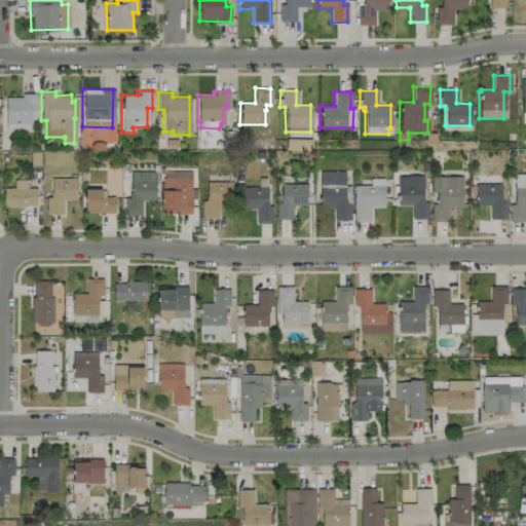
[(30,132),(4,132),(4,97),(20,97),(20,94),(35,94),(35,110),(30,110),(30,132)]
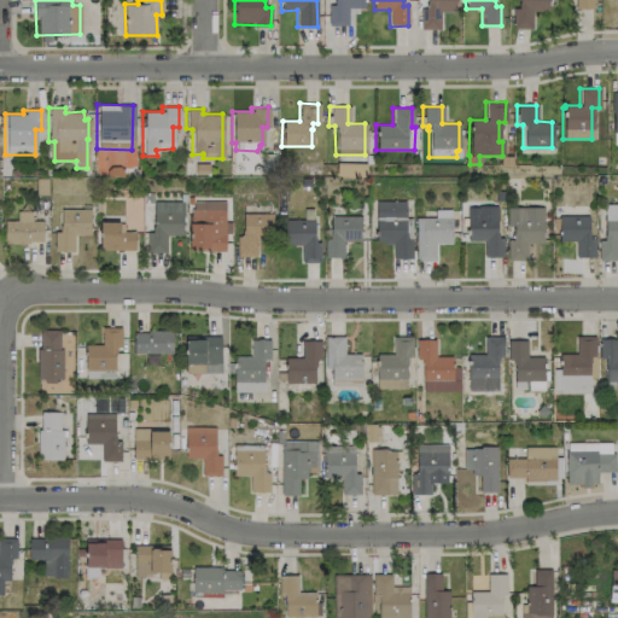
[(412,258),(410,219),(404,219),(404,199),(375,200),(377,243),(392,243),(394,258),(412,258)]
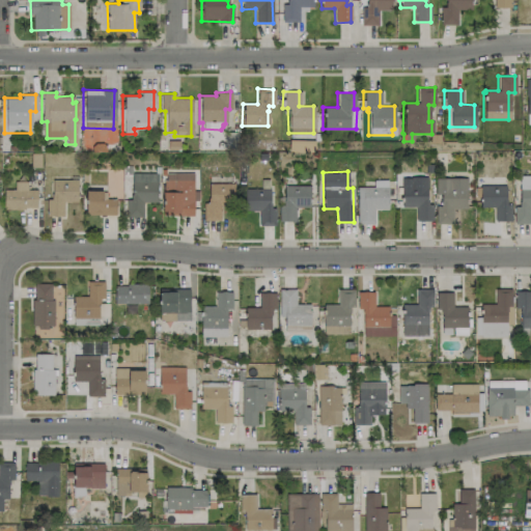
[(127,217),(142,217),(143,202),(157,202),(157,173),(131,172),(131,183),(124,183),(124,197),(127,197),(127,217)]
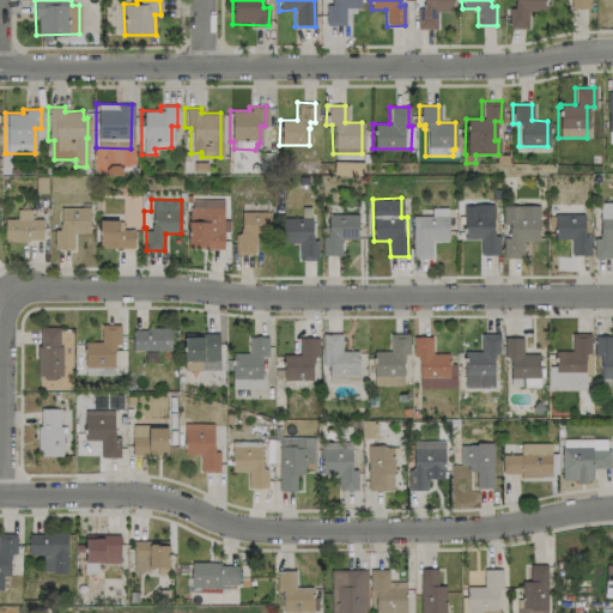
[(223,249),(224,200),(189,199),(187,249),(223,249)]
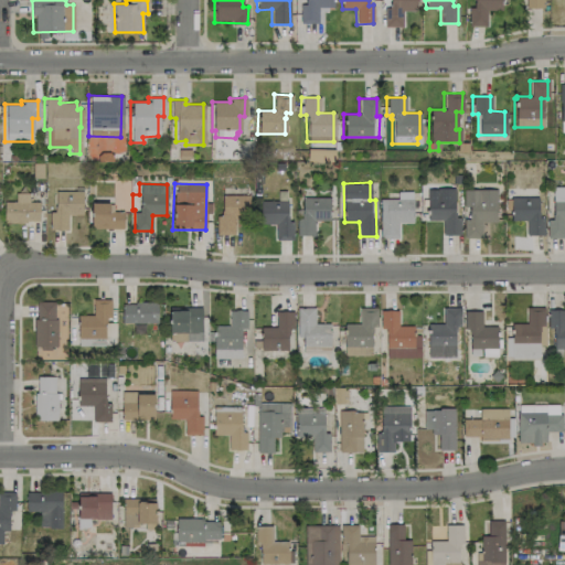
[(564,221),(564,187),(553,187),(552,220),(547,220),(546,237),(564,238),(564,222),(564,221)]
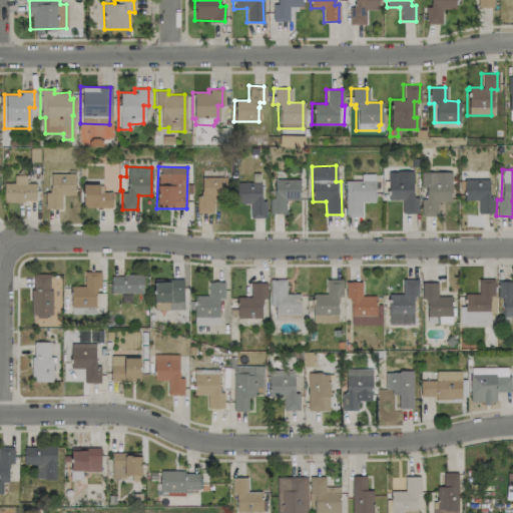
[(388,171),(389,200),(402,200),(402,213),(418,213),(418,197),(413,197),(413,170),(388,171)]
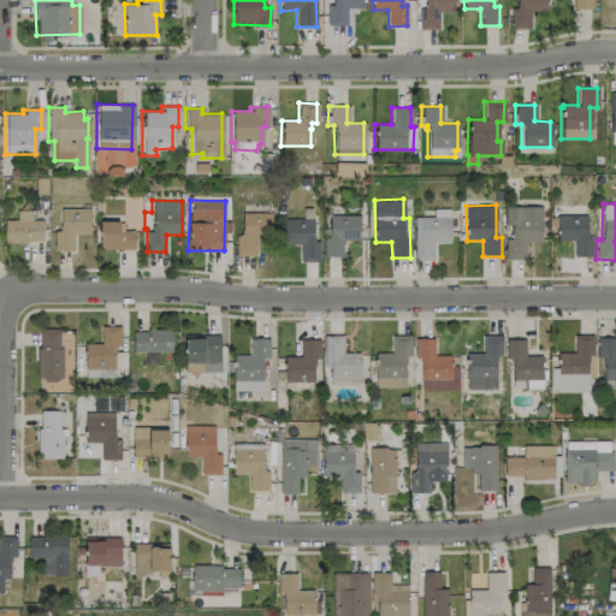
[(542,206),(504,207),(505,259),(525,259),(525,243),(542,243),(542,206)]
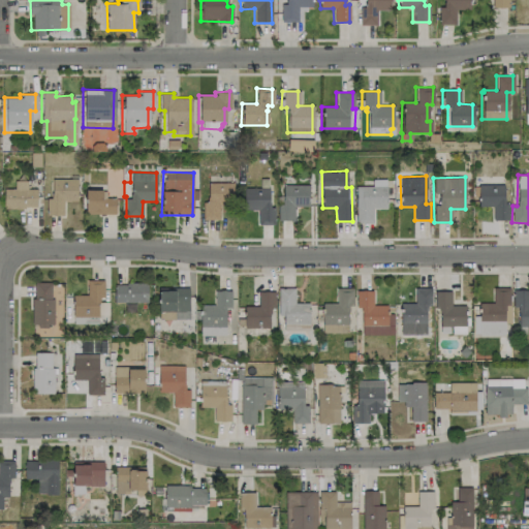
[(78,201),(78,180),(52,179),(52,197),(47,197),(47,215),(63,216),(63,200),(78,201)]
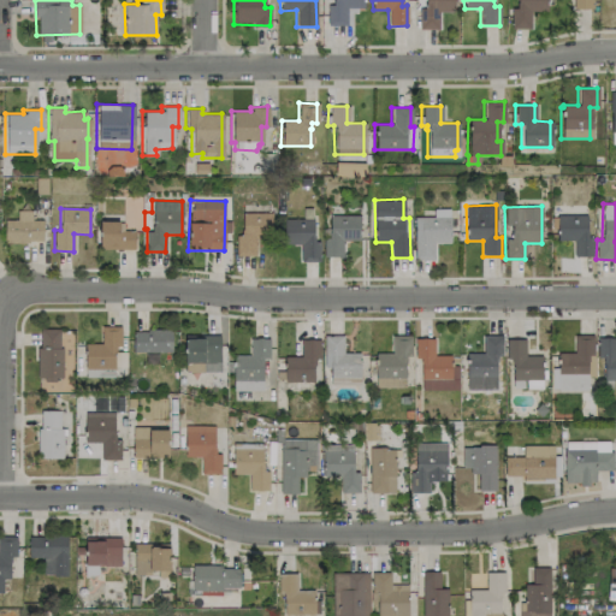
[(414,217),(414,260),(434,260),(434,243),(450,243),(450,208),(433,209),(433,217),(414,217)]
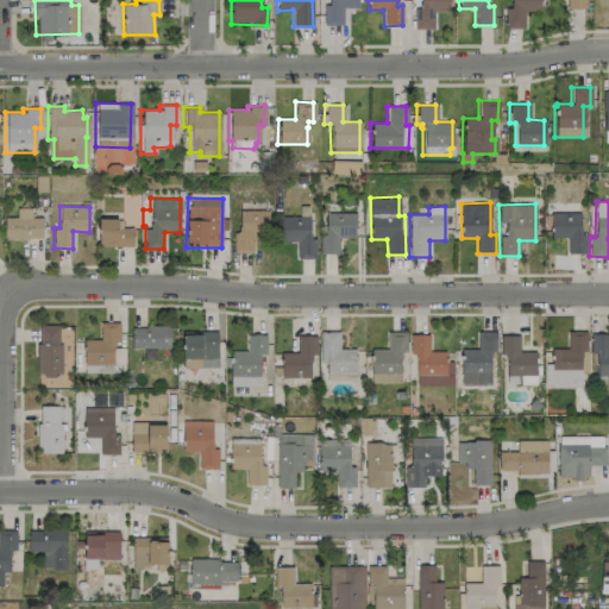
[(4,218),(4,240),(43,239),(42,218),(31,218),(31,208),(16,208),(16,217),(4,218)]
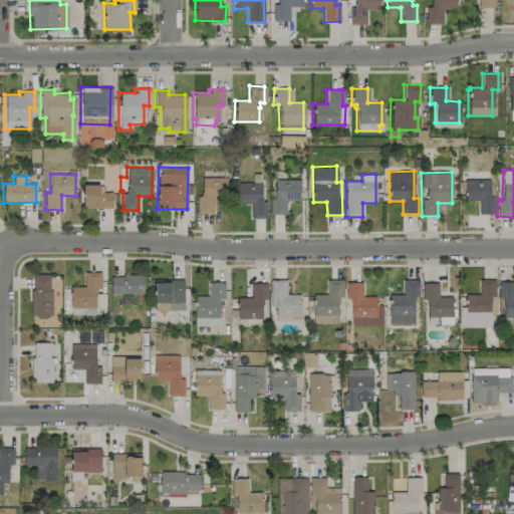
[(227,178),(196,178),(196,213),(213,213),(213,199),(226,199),(227,178)]
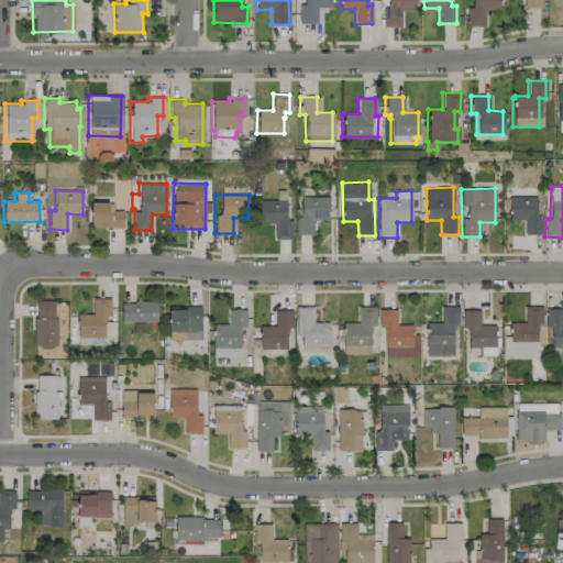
[(541,234),(542,217),(537,217),(537,197),(509,196),(508,219),(525,220),(523,234),(541,234)]
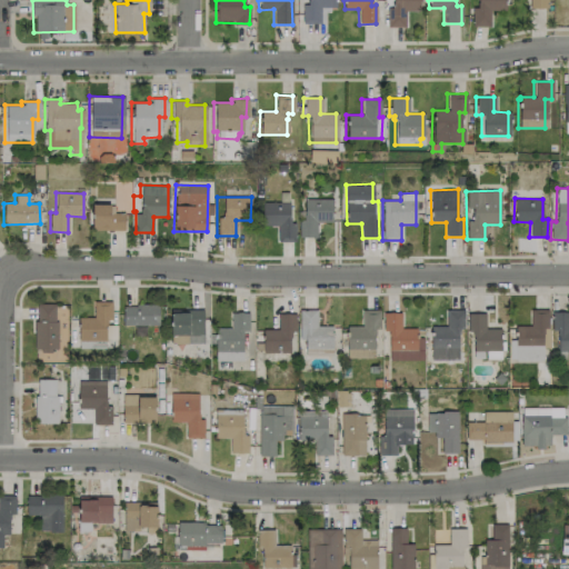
[(331,199),(305,199),(305,219),(298,219),(299,238),(317,237),(317,222),(332,221),(331,199)]
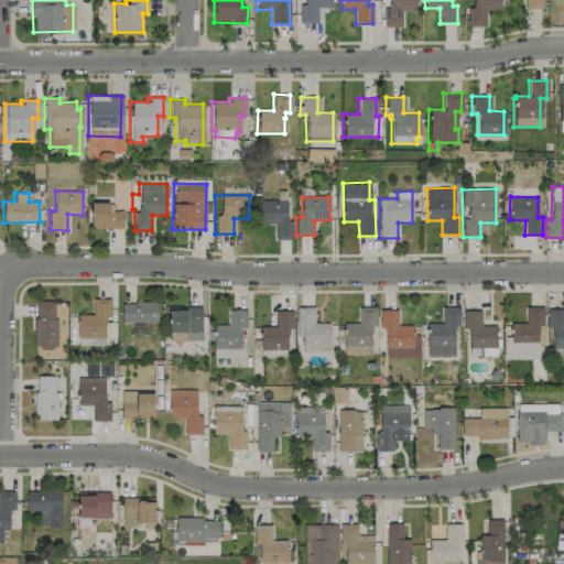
[(293,240),(293,221),(286,221),(286,199),(261,199),(260,224),(275,224),(275,239),(293,240)]
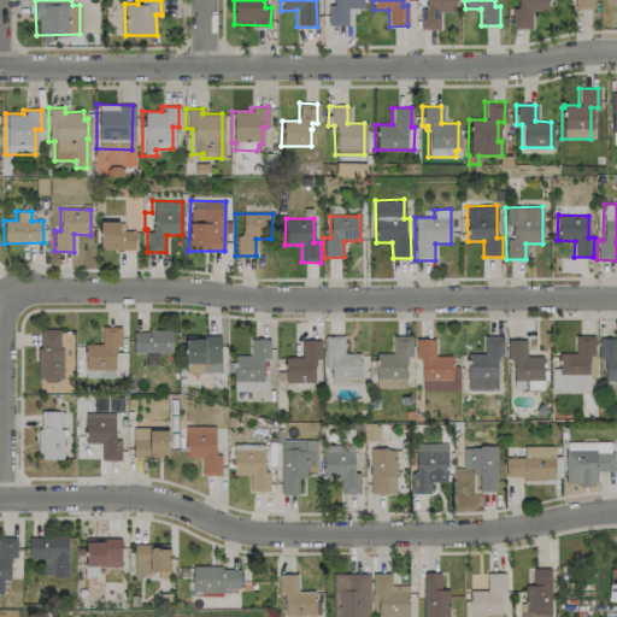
[(134,250),(135,230),(119,230),(119,222),(99,221),(99,250),(134,250)]
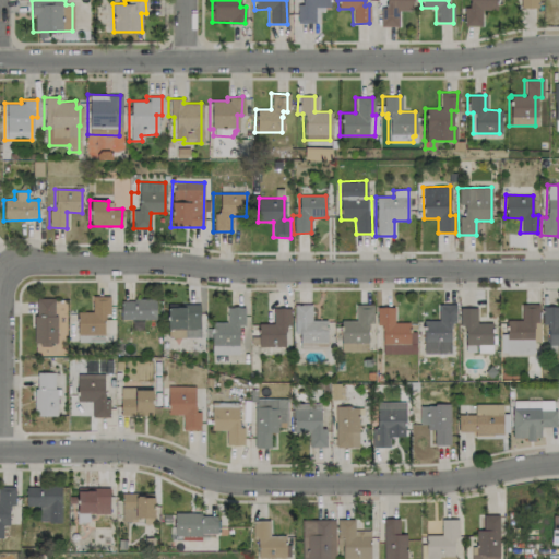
[(109,314),(109,296),(92,296),(92,311),(76,311),(76,335),(104,334),(104,314),(109,314)]
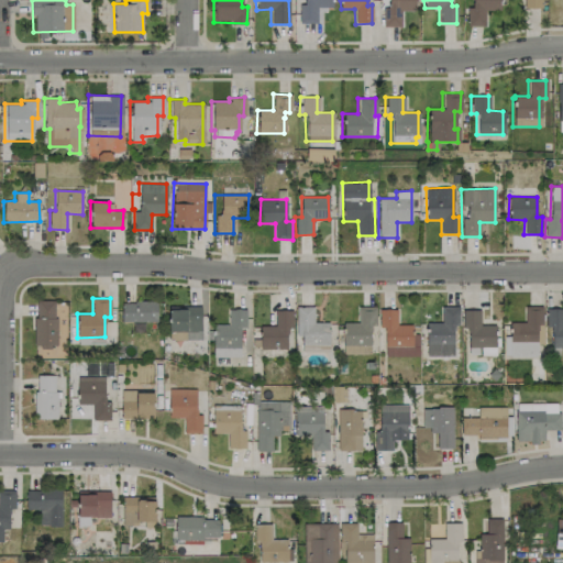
[(34,346),(55,346),(56,300),(35,300),(34,346)]
